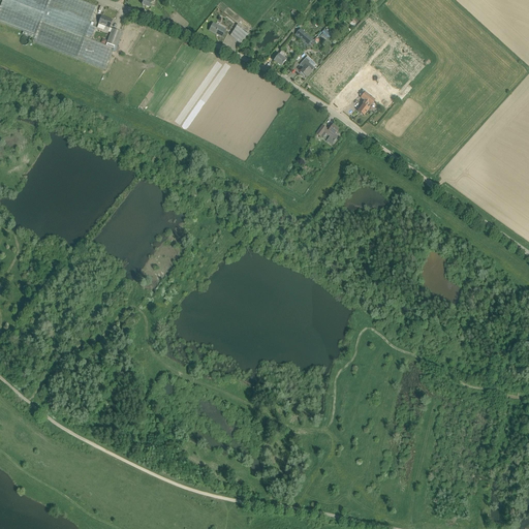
[(90,25),(95,11),(97,6),(80,0),(2,0),(0,7),(0,22),(35,36),(33,42),(105,70),(113,52),(114,52),(116,51),(118,45),(117,45),(122,32),(113,29),(106,45),(91,39),(95,27),(90,25)]
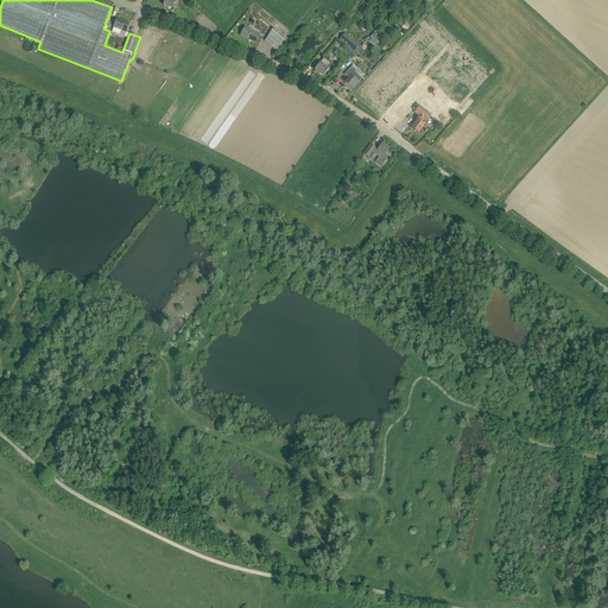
[(114,27),(126,31),(130,24),(116,19),(114,27)]
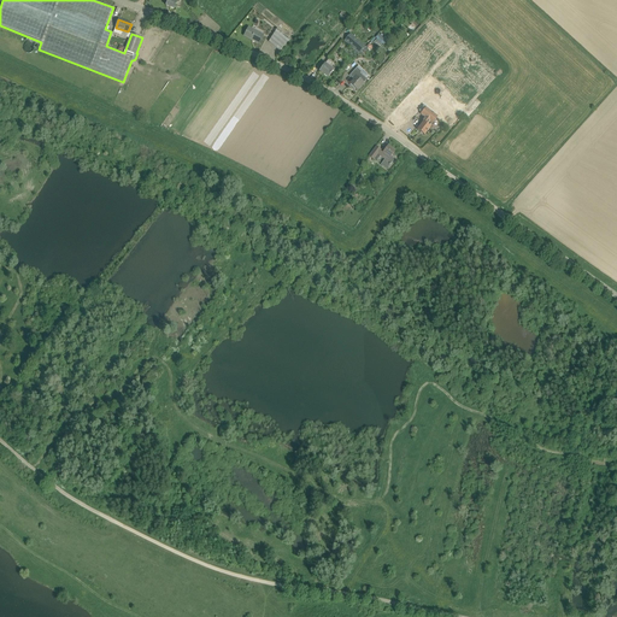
[(259,43),(264,35),(248,28),(245,36),(259,43)]
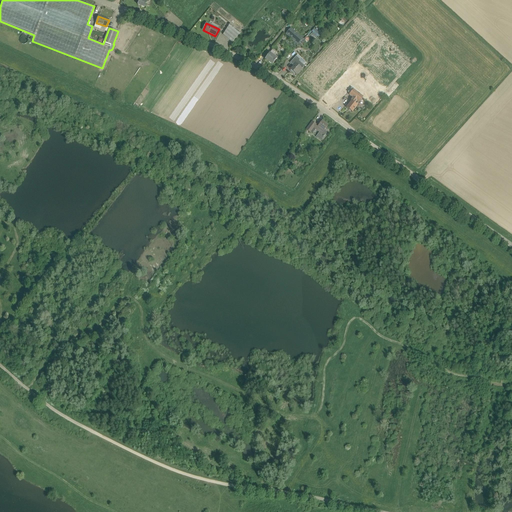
[(232,42),(241,33),(230,24),(223,35),(232,42)]
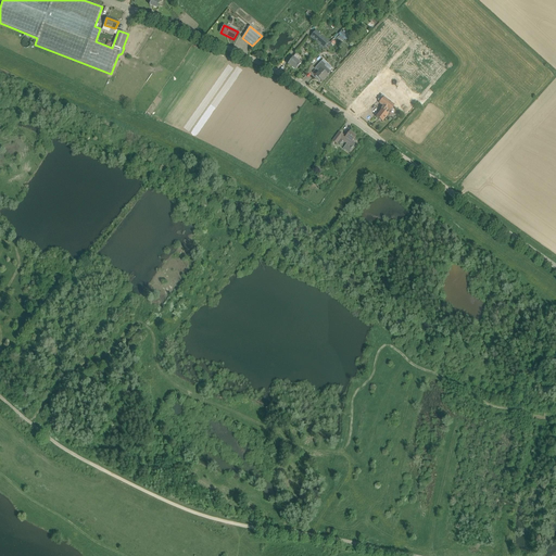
[(330,41),(316,29),(310,37),(324,49),(324,48),(327,46),(327,45),(330,41)]
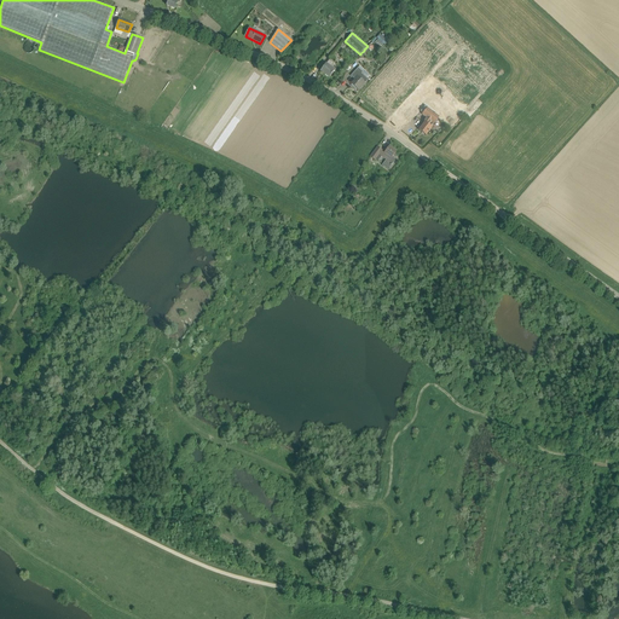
[(377,41),(382,46),(383,44),(385,45),(388,41),(380,34),(377,38),(379,39),(377,41)]
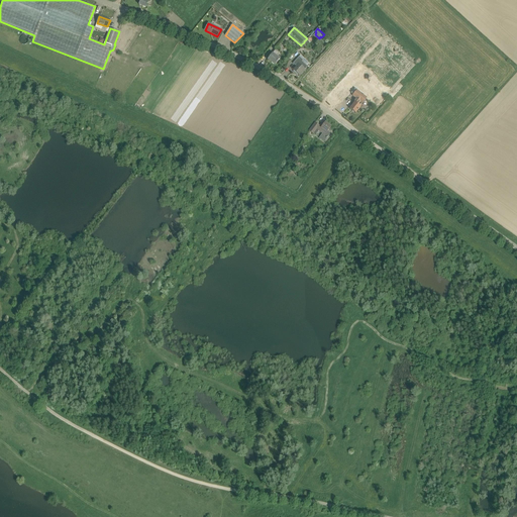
[(295,50),(286,42),(284,44),(293,53),(295,50)]
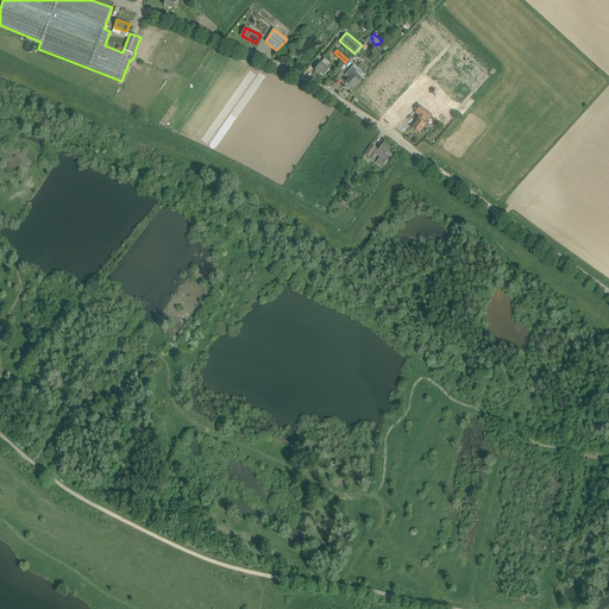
[(328,62),(324,60),(315,70),(324,76),(330,69),(325,67),(328,62)]
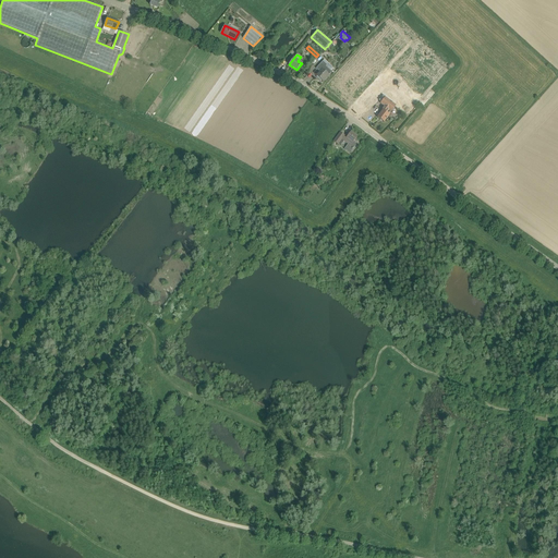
[(322,80),(324,82),(332,72),(326,67),(327,65),(323,61),(316,69),(320,72),(317,75),(318,77),(320,81),(322,80)]
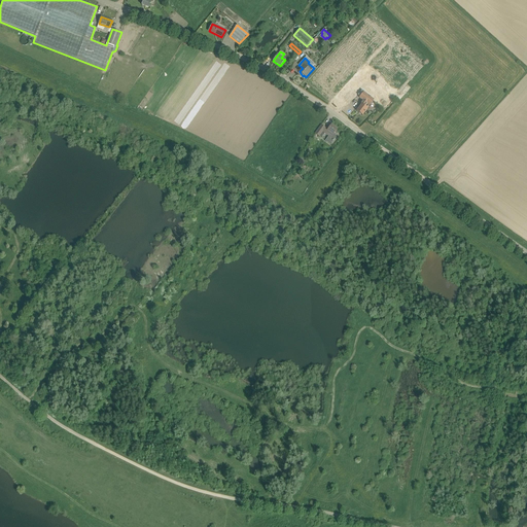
[(374,100),(363,92),(360,97),(359,98),(362,101),(360,103),(361,104),(356,111),(362,115),(367,109),(366,108),(369,105),(370,106),(374,101),(374,100)]
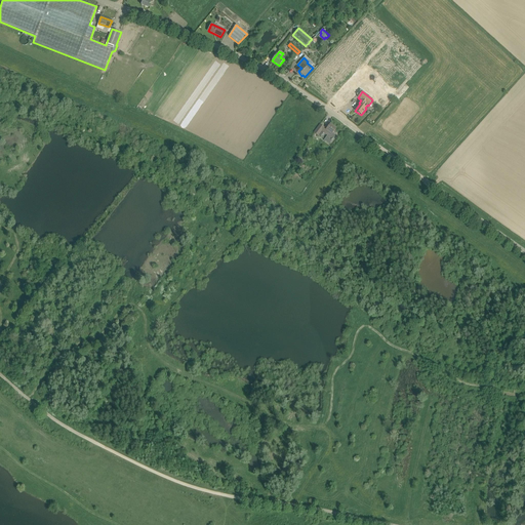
[(322,131),(329,137),(336,128),(330,124),(326,130),(324,128),(324,127),(320,124),(314,133),(318,136),(322,131)]
